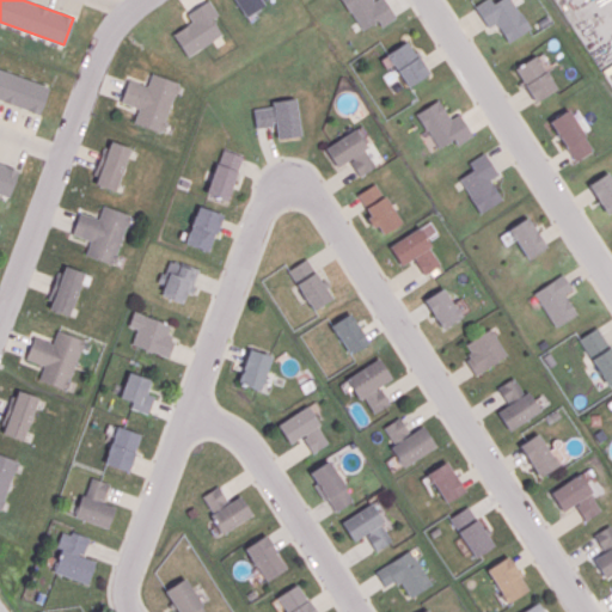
[(218,14),(209,0),(187,12),(191,23),(172,32),(185,55),(221,37),(212,18),(218,14)]
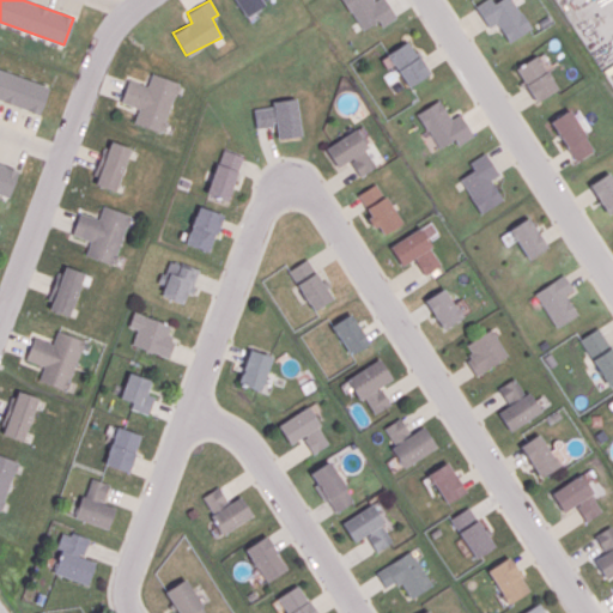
[(235,0),(244,17),(266,4),(262,0),(235,0)]
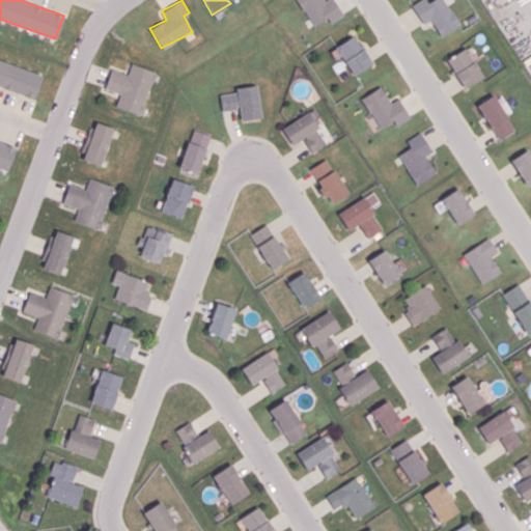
[(334,0),(323,0),(322,0),(298,0),(311,26),(327,19),(329,23),(342,16),(334,0)]
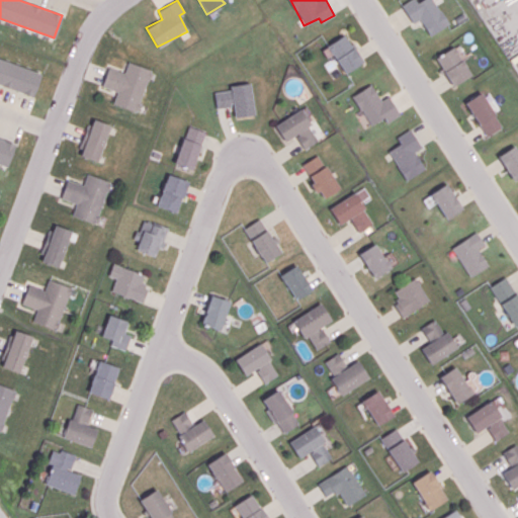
[(448,24),(433,0),(420,0),(417,2),(415,0),(408,0),(401,4),(412,23),(419,18),(429,35),(448,24)]
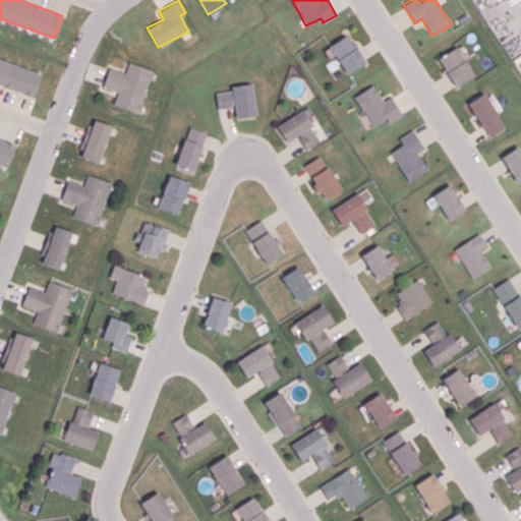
[(330,44),(344,74),(363,64),(349,35),(330,44)]
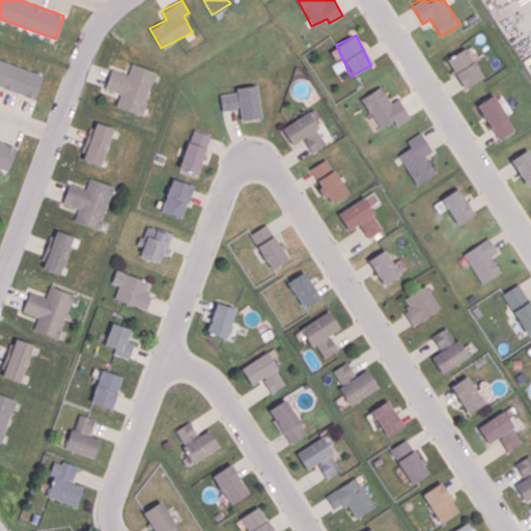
[(482,77),(466,47),(446,58),(463,88),(482,77)]
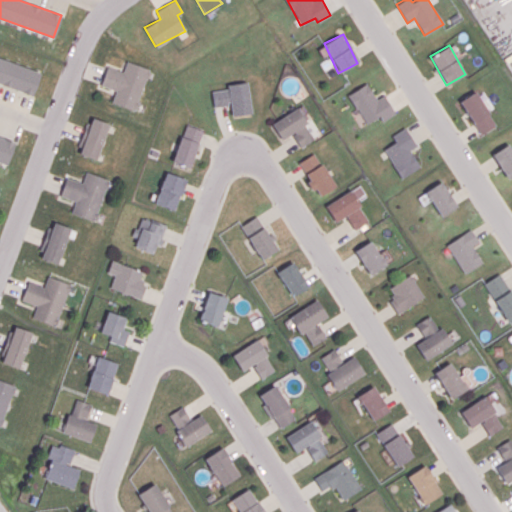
[(0,82),(0,59),(41,75),(33,95),(0,82)]
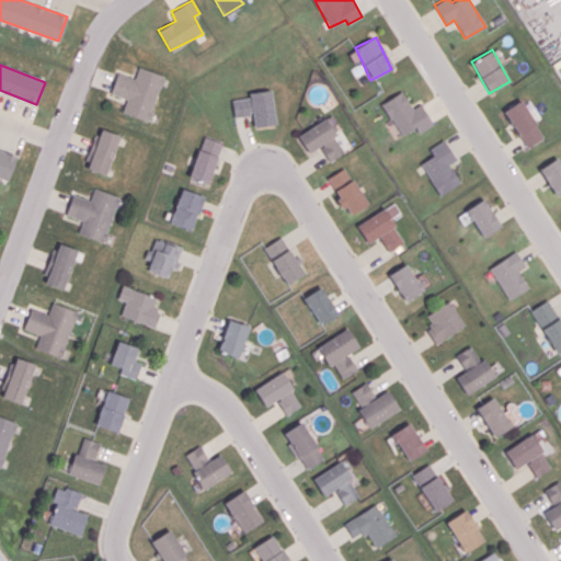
[(111,94),(126,99),(122,113),(149,121),(162,75),(138,68),(135,78),(116,73),(111,94)]
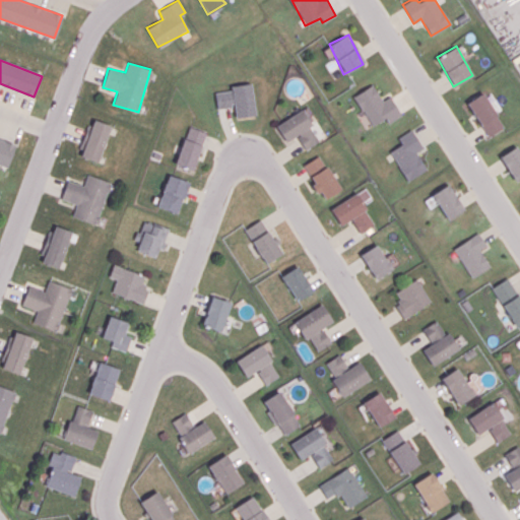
[(214,92),(216,109),(234,106),(236,117),(256,115),(251,83),(230,85),(231,90),(214,92)]
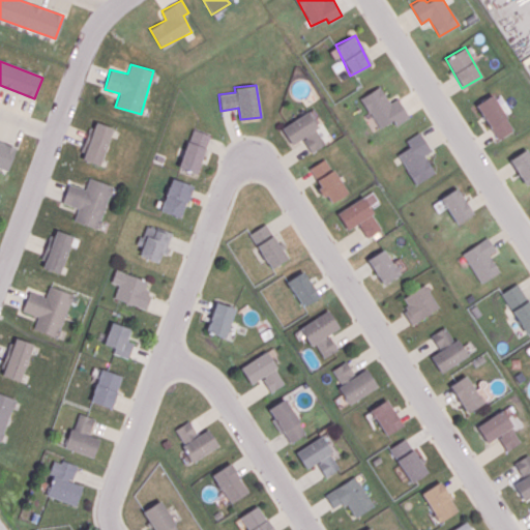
[(378,128),(392,120),(394,125),(409,117),(398,97),(389,102),(380,86),(360,96),(378,128)]
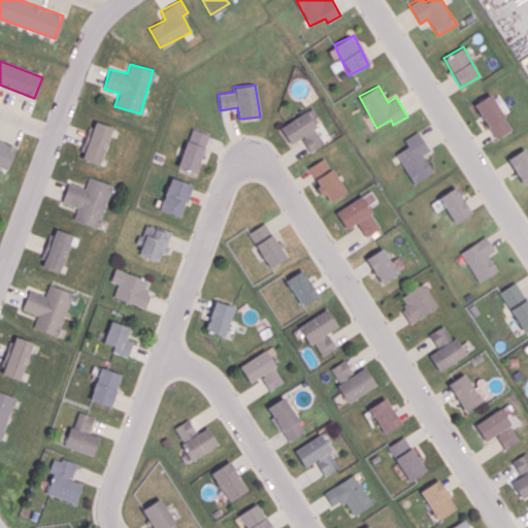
[(496,139),(513,128),(489,94),(473,104),(496,139)]
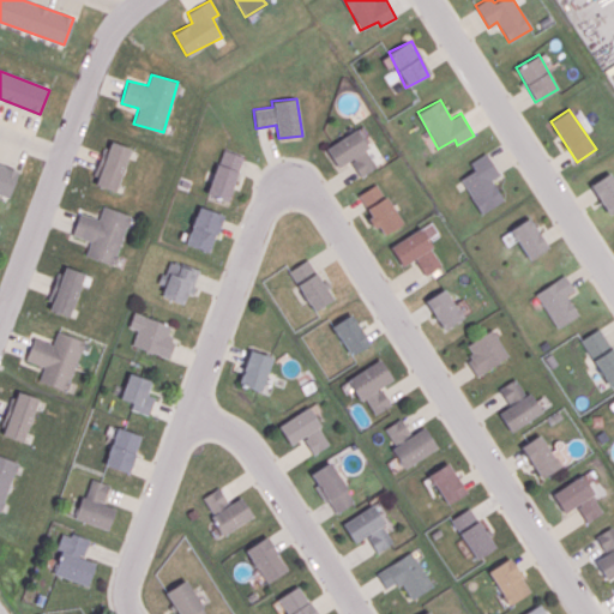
[(361,178),(378,166),(354,130),(325,148),(338,167),(349,160),(361,178)]
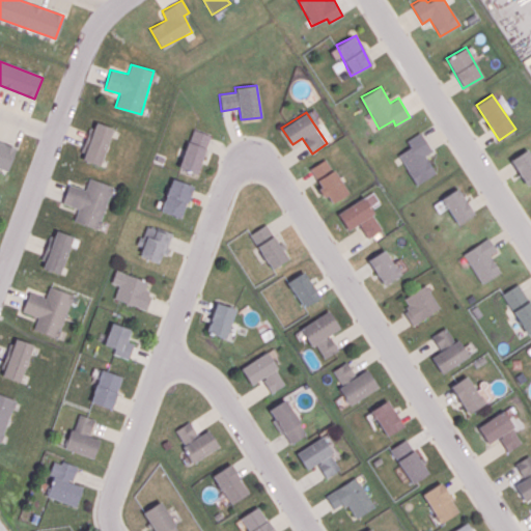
[(112,128),(92,121),(80,159),(100,165),(112,128)]
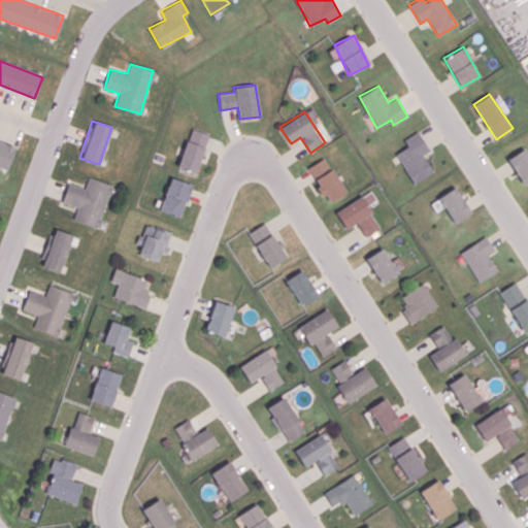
[(207,133),(189,128),(178,168),(197,173),(207,133)]
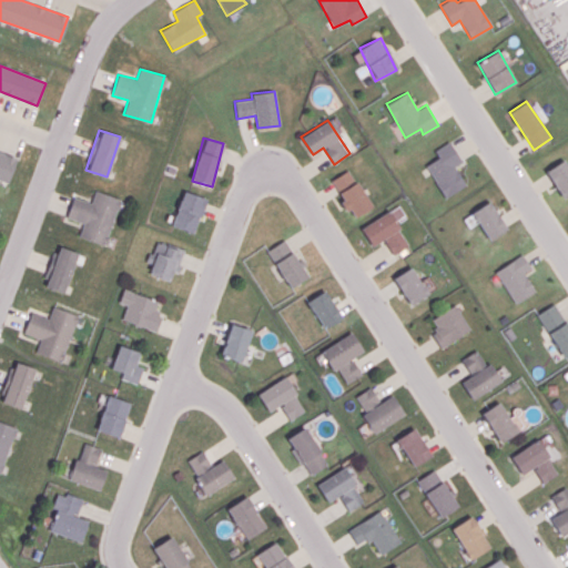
[(438,158),(425,165),(445,198),(466,185),(454,166),(462,162),(448,141),(434,150),(438,158)]
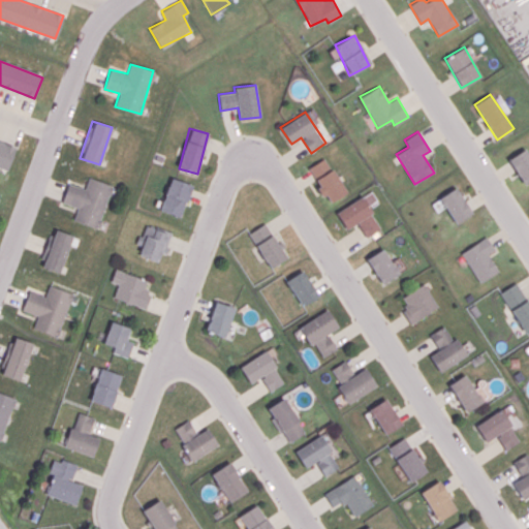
[(0,165),(8,168),(16,148),(0,142),(0,165)]
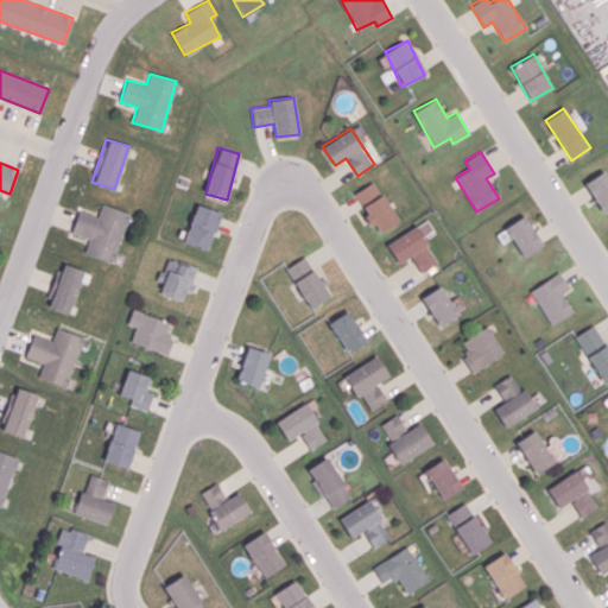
[(583,183),(601,213),(607,208),(607,176),(605,170),(583,183)]
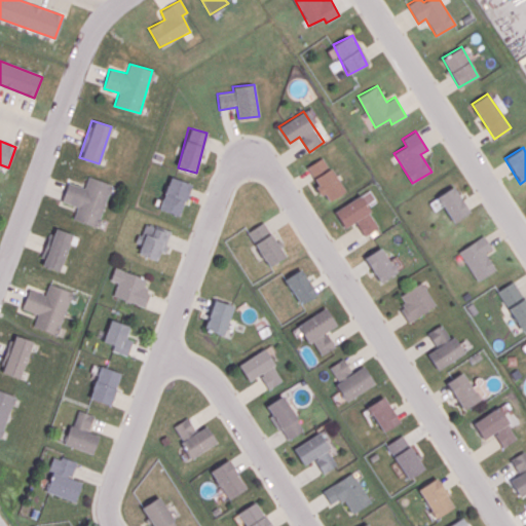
[(328,201),(344,191),(323,157),(306,167),(328,201)]
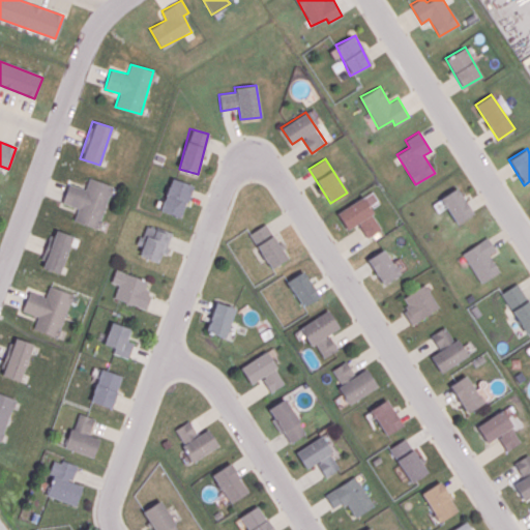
[(112,185),(88,178),(85,188),(68,183),(62,203),(78,208),(74,221),(98,229),(112,185)]
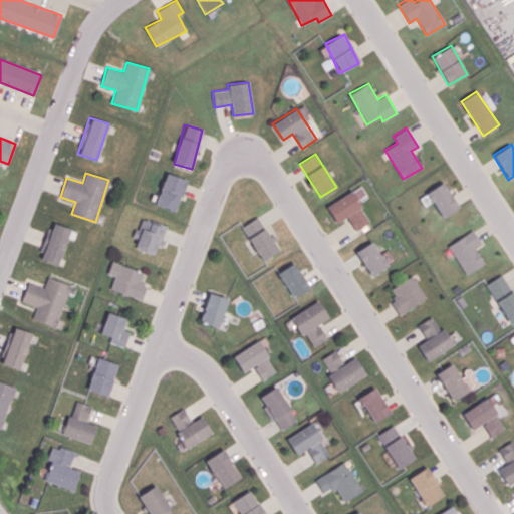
[(185,179),(164,174),(156,206),(177,211),(185,179)]
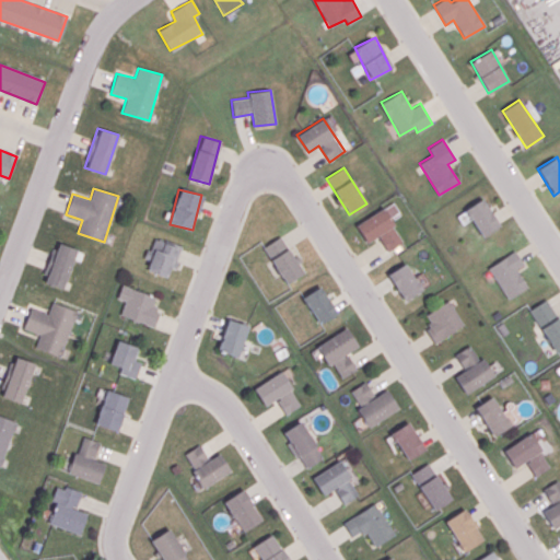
[(481,236),(499,225),(482,198),(465,209),(481,236)]
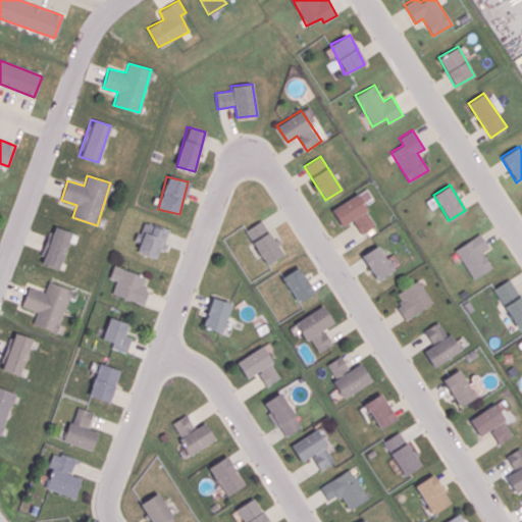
[(361,233),(376,224),(357,194),(331,209),(342,225),(352,219),(361,233)]
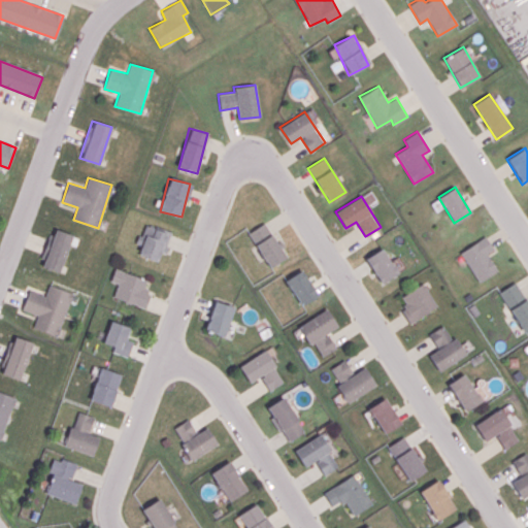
[(285,259),(267,222),(250,231),(266,267),(285,259)]
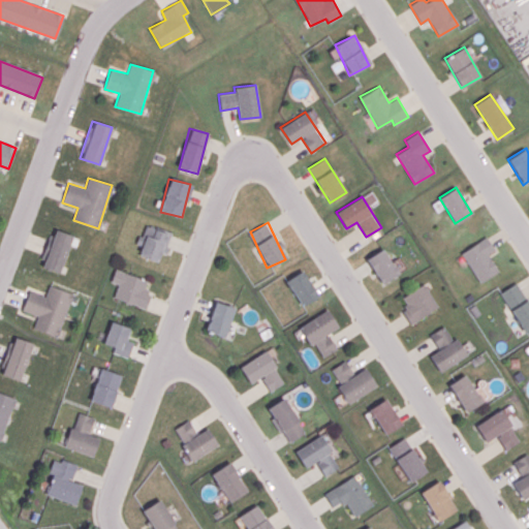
[(172,232),(145,224),(137,244),(142,246),(138,254),(158,261),(160,253),(164,254),(172,232)]
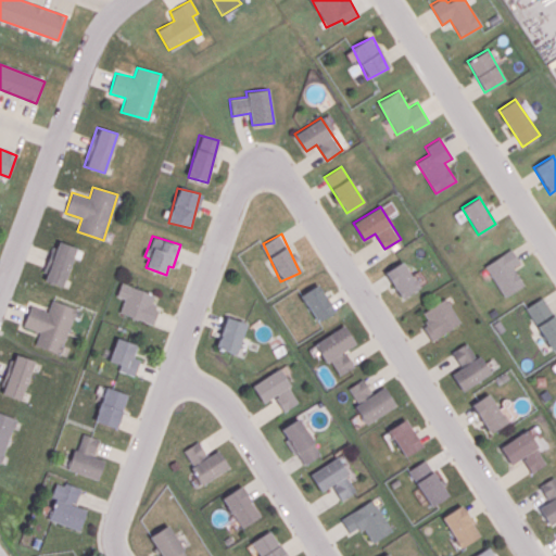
[(65,286),(75,245),(53,240),(43,280),(65,286)]
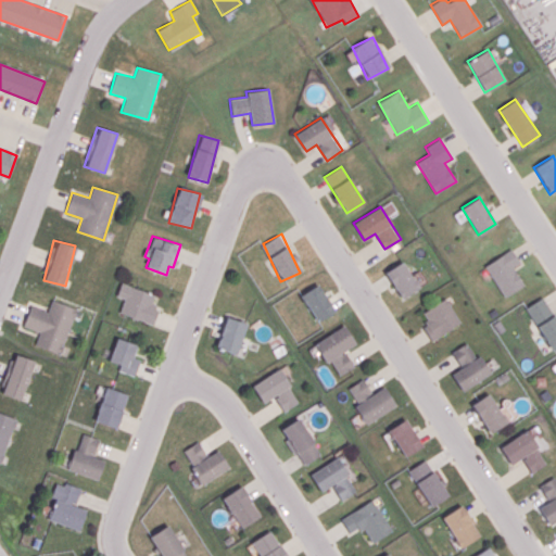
[(484,266),(504,298),(523,285),(513,267),(519,262),(510,249),(484,266)]
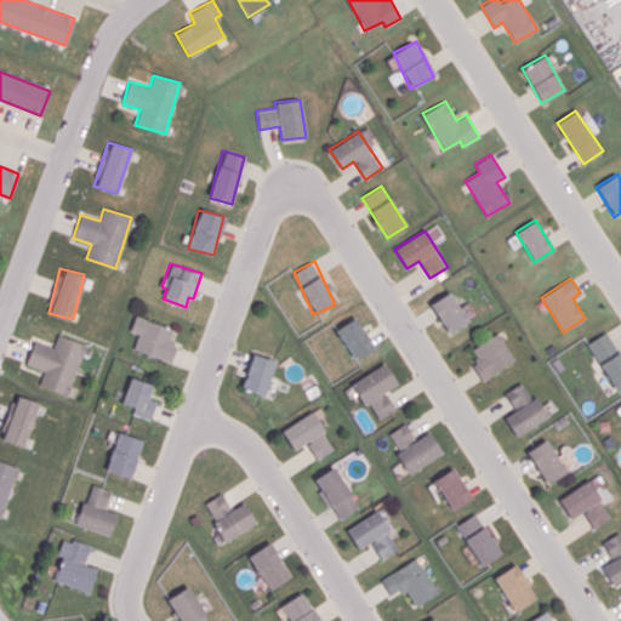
[(468,320),(449,291),(429,305),(450,334),(468,320)]
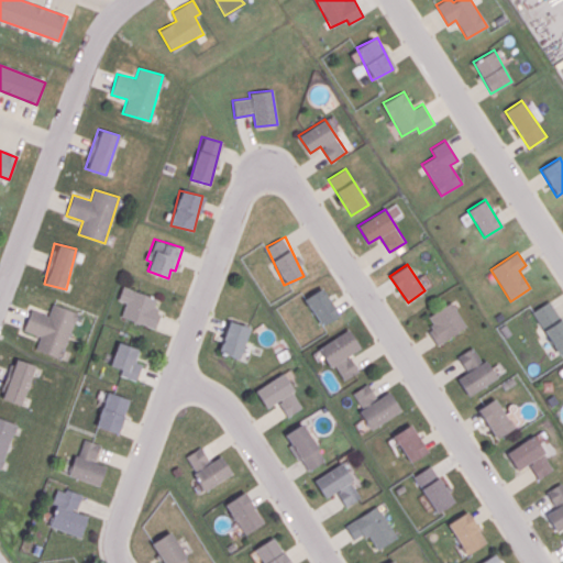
[(120,317),(155,329),(162,310),(154,307),(157,298),(122,286),(117,299),(125,302),(120,317)]
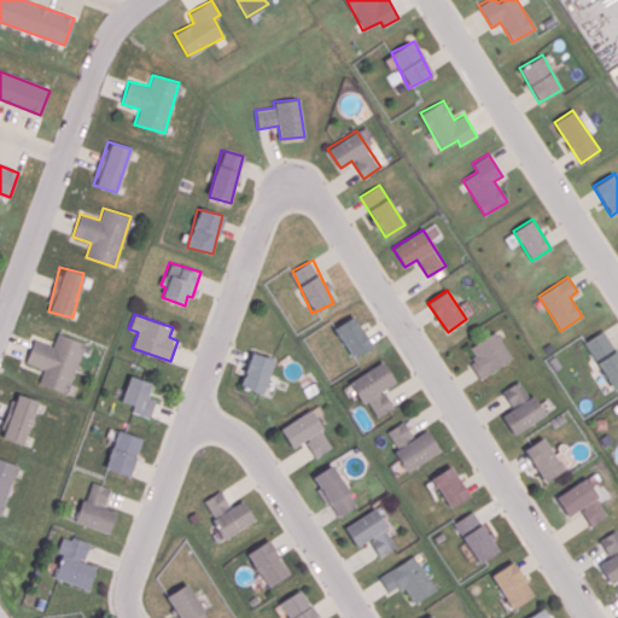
[(333,327),(351,357),(372,345),(354,315),(333,327)]
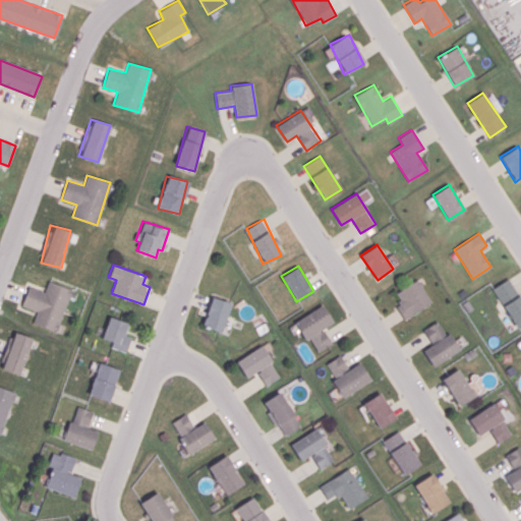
[(520,325),(520,298),(508,278),(491,288),(517,328),(520,325)]
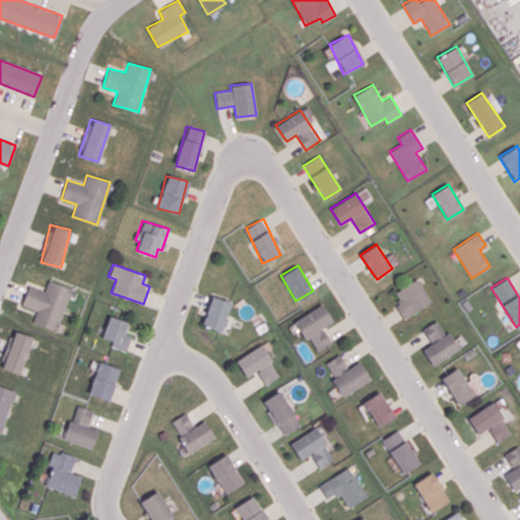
[(395,291),(400,301),(394,304),(403,318),(431,302),(416,278),(395,291)]
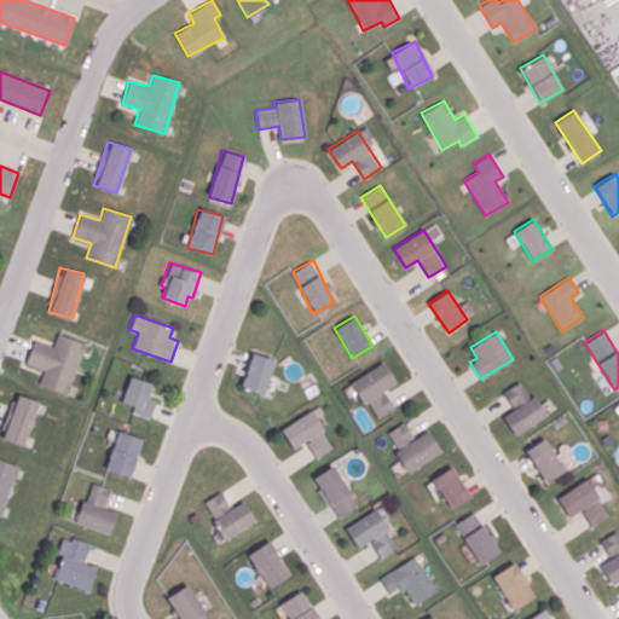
[(25,363),(44,369),(39,385),(68,393),(85,342),(57,334),(53,346),(33,340),(25,363)]
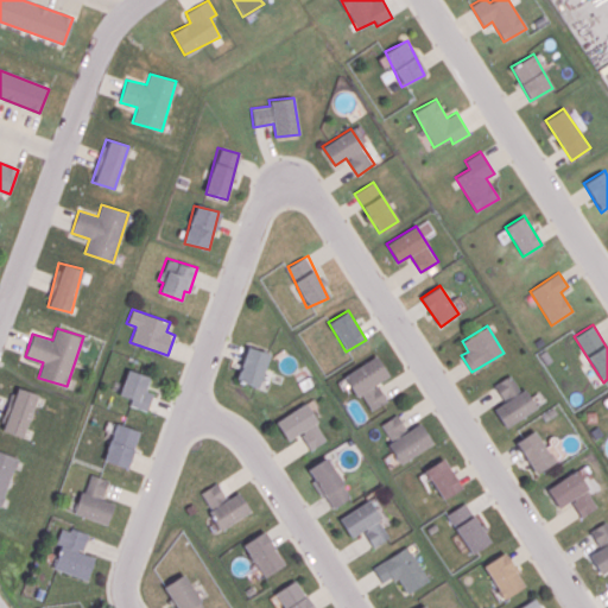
[(270,354),(247,346),(235,380),(258,388),(270,354)]
